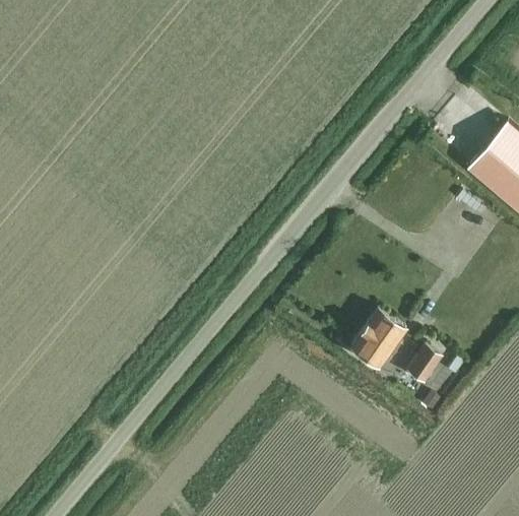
[(518,132),(507,122),(467,169),(518,212),(518,132)]
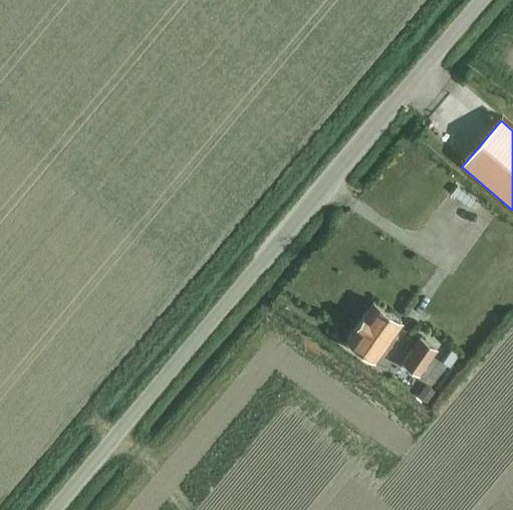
[(400,325),(370,305),(344,342),(372,362),(400,325)]
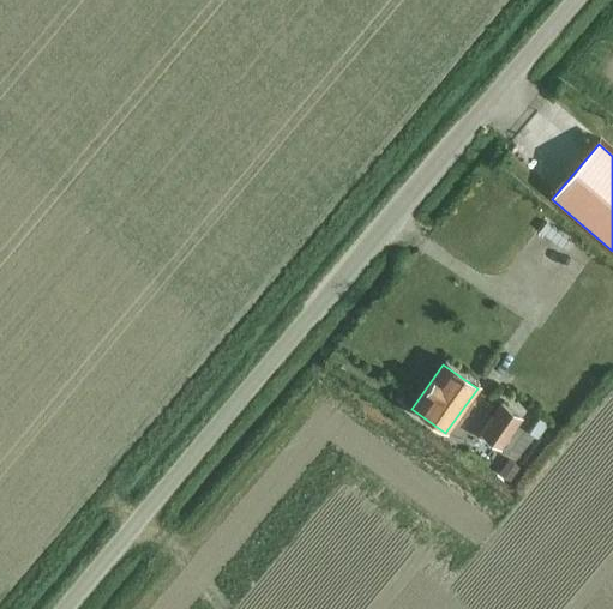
[(518,422),(499,409),(479,438),(498,452),(518,422)]
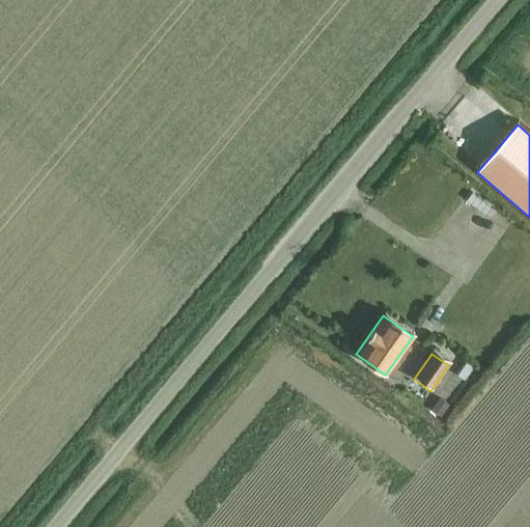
[(464,366),(455,380),(462,384),(471,371),(464,366)]
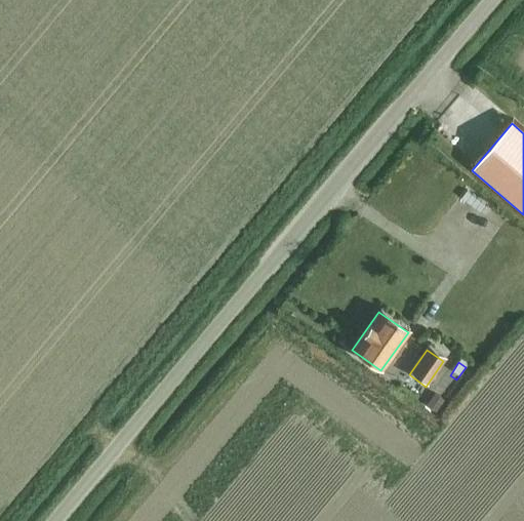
[(434,397),(425,409),(434,416),(443,404),(434,397)]
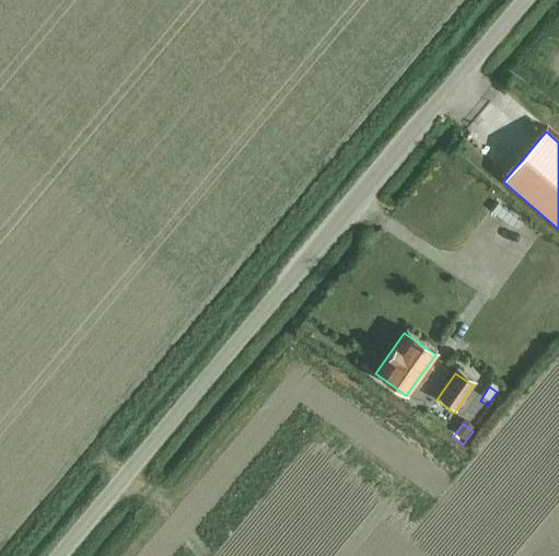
All buildings are outlined.
